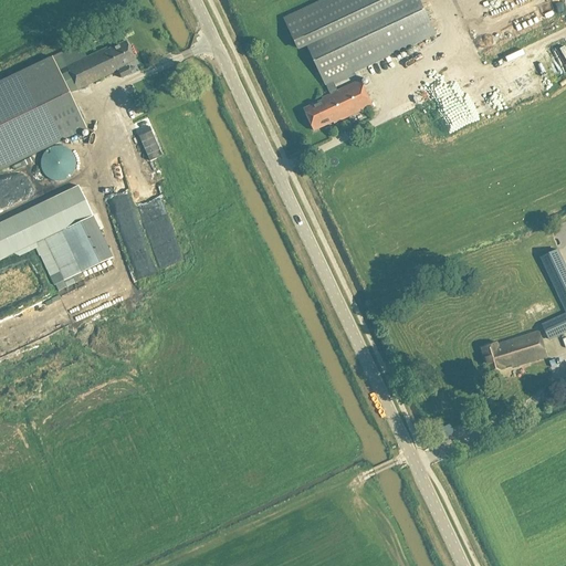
[(418,0),(324,0),(283,20),(297,49),(306,44),(329,95),(322,98),(323,101),(303,109),(314,132),(337,121),(338,122),(371,106),(359,81),(337,92),(334,84),(353,75),(350,72),(435,33),(418,0)]
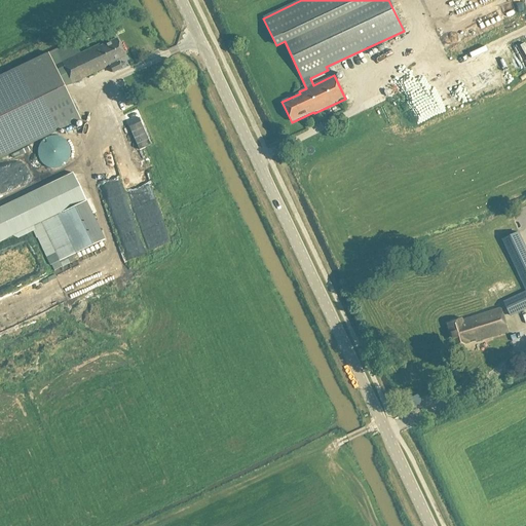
[(487,74),(525,55),(525,40),(525,38),(496,51),(494,49),(479,57),(487,74)]
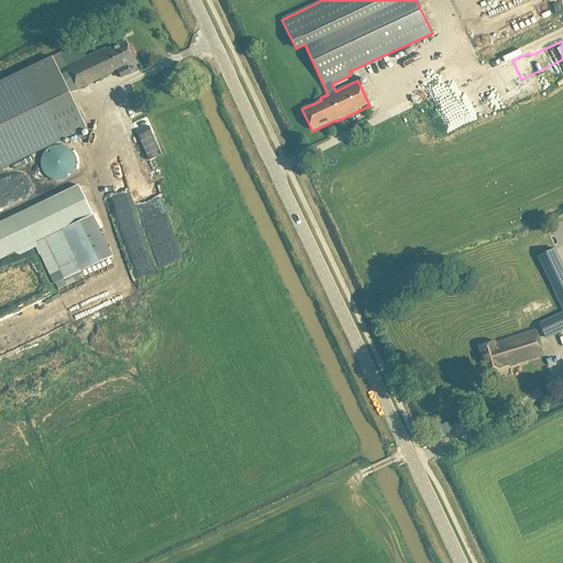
[(87,57),(65,67),(76,90),(89,84),(117,70),(121,78),(131,73),(127,64),(133,61),(124,42),(107,50),(106,47),(87,57)]
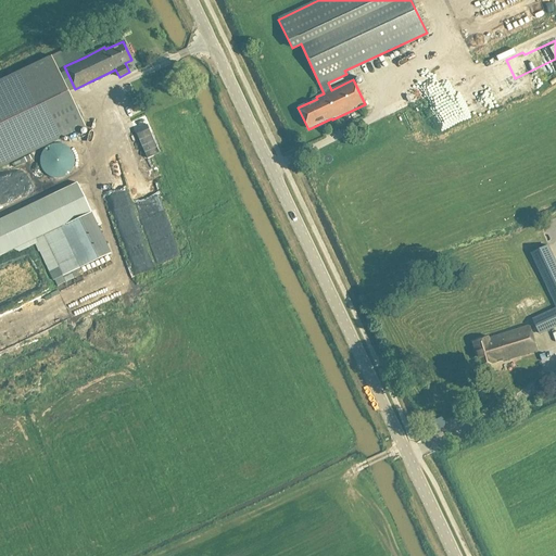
[(0,166),(85,126),(67,91),(75,89),(64,66),(86,57),(79,42),(58,52),(0,79),(0,166)]
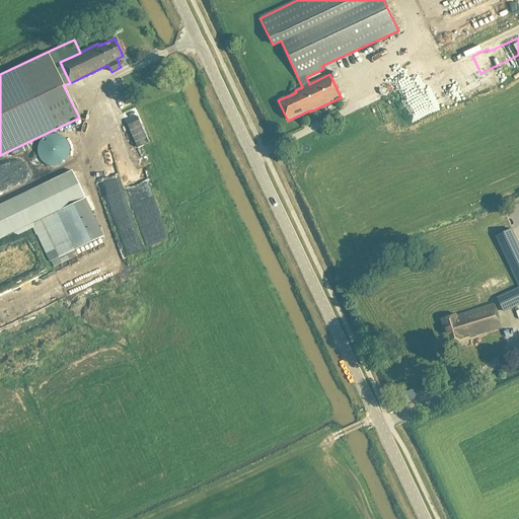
[(95,104),(99,113),(108,107),(104,100),(95,104)]
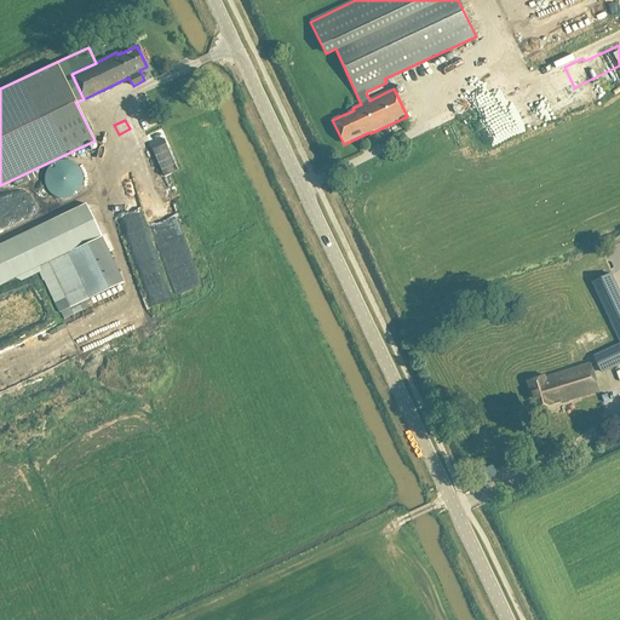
[(133,154),(161,256),(184,248),(156,148),(133,154)]
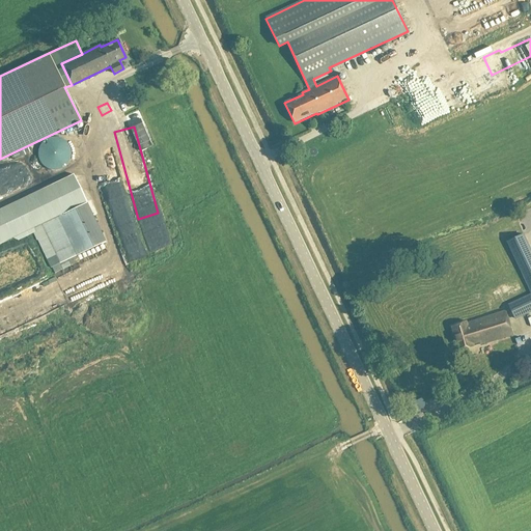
[(103,162),(115,189),(127,184),(113,157),(103,162)]
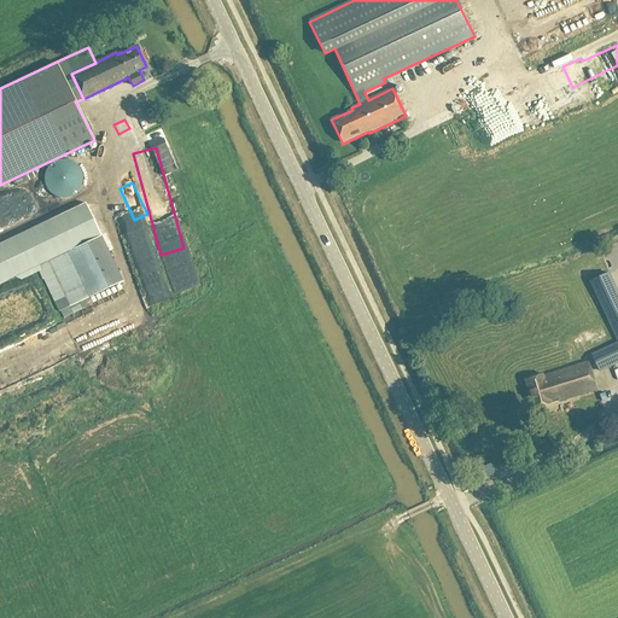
[(0,243),(0,284),(13,278),(13,277),(19,279),(39,270),(59,312),(69,307),(47,261),(100,237),(85,203),(0,243)]
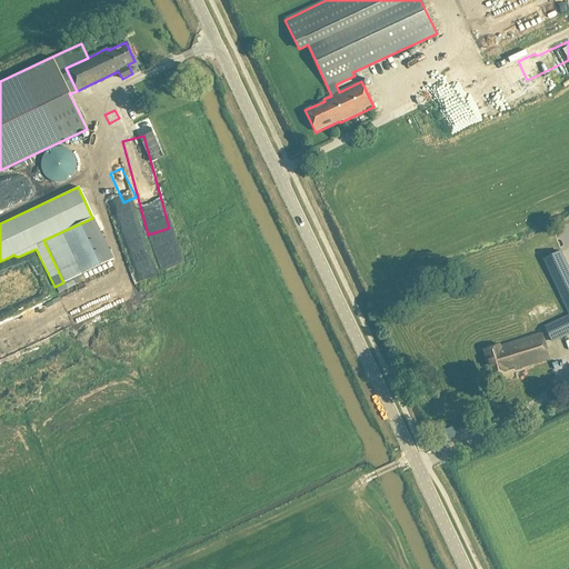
[(112,259),(92,218),(43,240),(63,282),(112,259)]
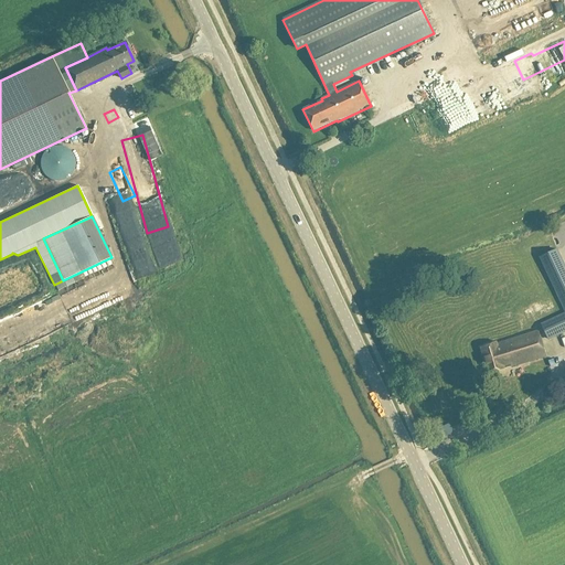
[(121,231),(116,234),(121,244),(127,242),(121,231)]
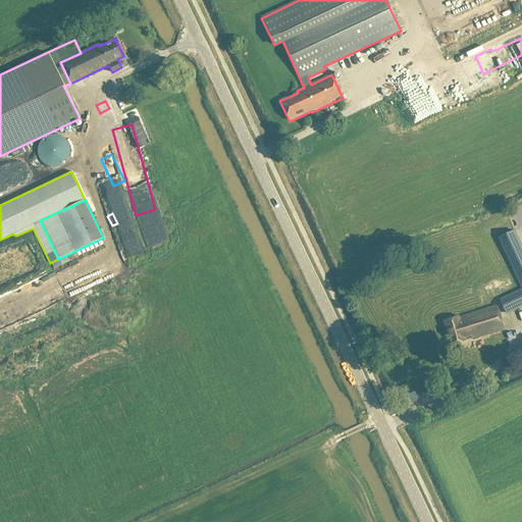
[(501,238),(515,266),(513,267),(521,288),(521,289),(500,300),(506,313),(521,306),(521,249),(513,231),(501,238)]
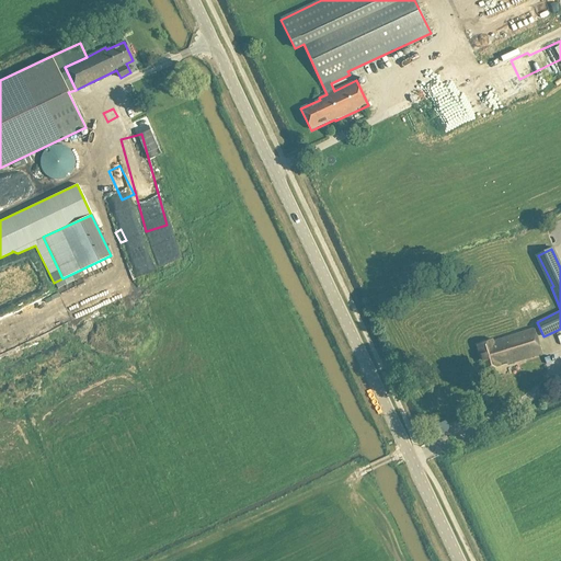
[(500,340),(493,342),(492,340),(477,345),(484,371),(517,361),(517,362),(541,354),(534,329),(500,340)]
